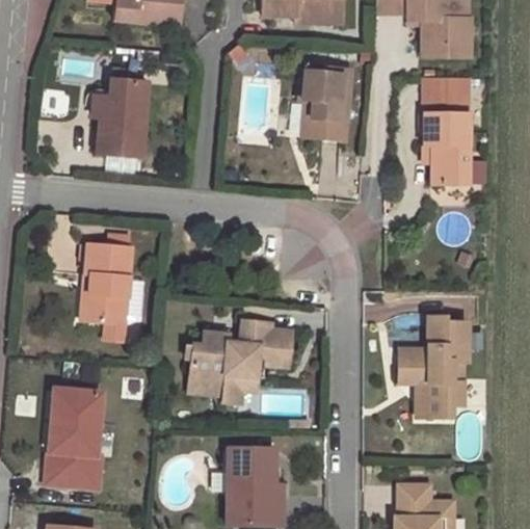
[(87,0),(115,2),(113,21),(180,26),(181,0),(87,0)]
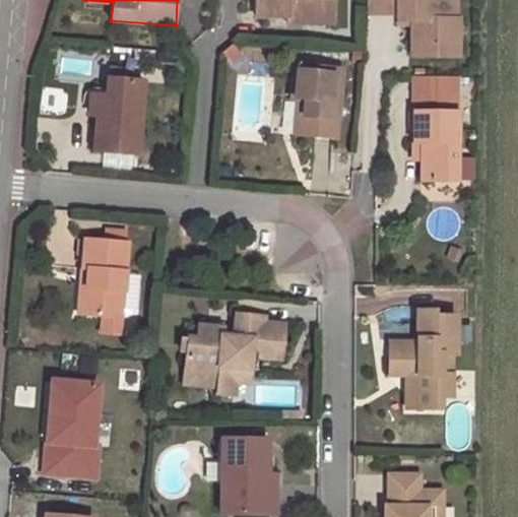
[(308,13),(334,12),(334,0),(256,0),(256,14),(290,13),(289,6),(300,5),(308,13)]
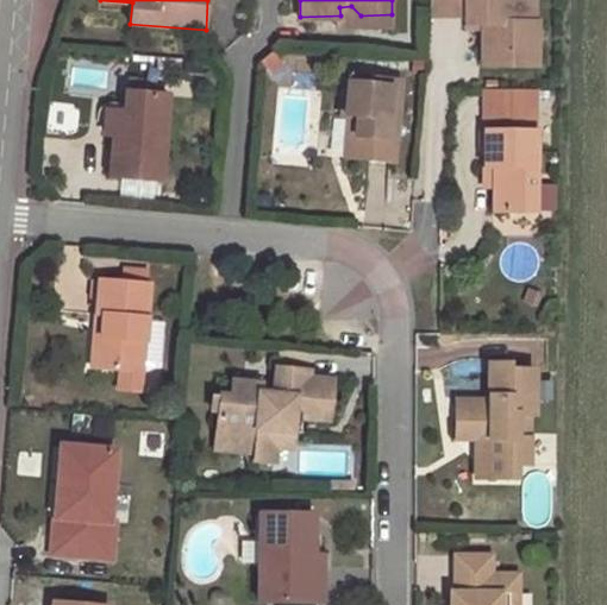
[(429,0),(429,10),(464,10),(464,17),(482,17),(481,60),(534,60),(536,17),(518,17),(518,0),(429,0)]
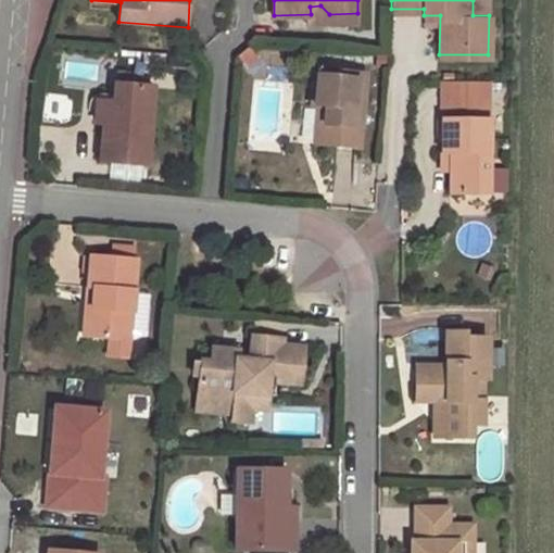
[(473,0),(473,15),(489,15),(488,0),(473,0)]
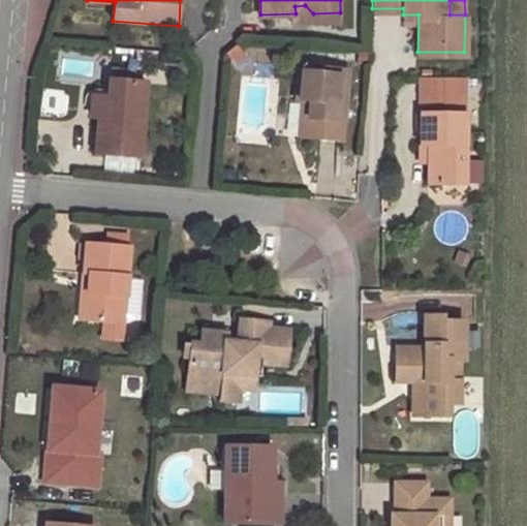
[(296,13),(296,20),(340,19),(340,12),(313,13),(305,5),(295,6),(296,13)]
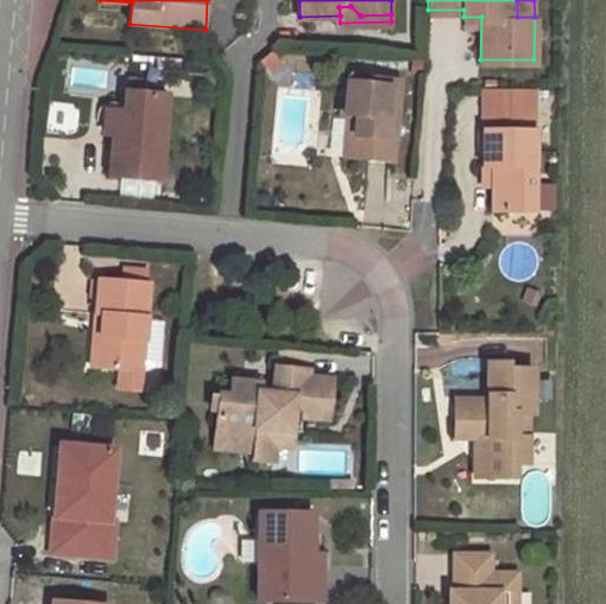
[(353,115),(349,156),(391,159),(398,78),(343,72),(340,114),(346,114),(353,115)]
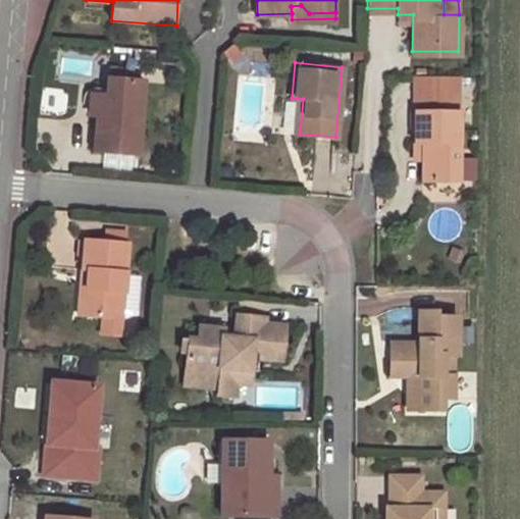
[(415,73),(415,109),(460,110),(460,74),(415,73)]
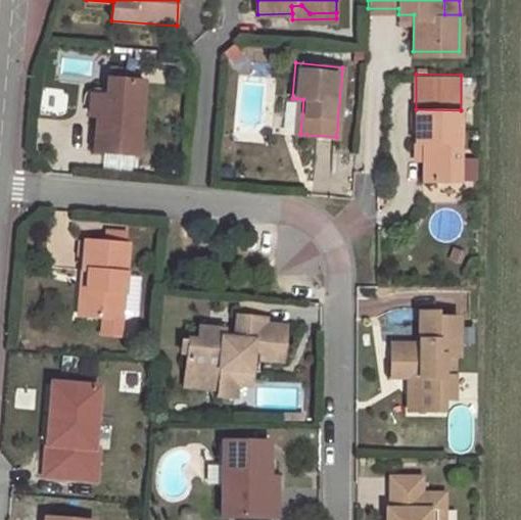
[(105,113),(97,113),(93,150),(137,154),(144,81),(109,77),(107,93),(105,113)]
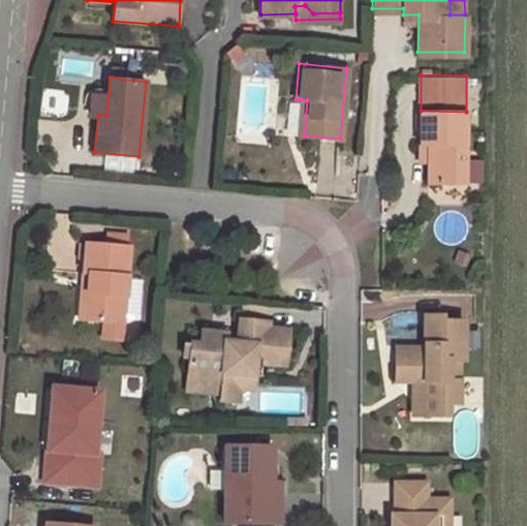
[(91,113),(98,115),(106,115),(109,94),(96,93),(93,94),(91,113)]
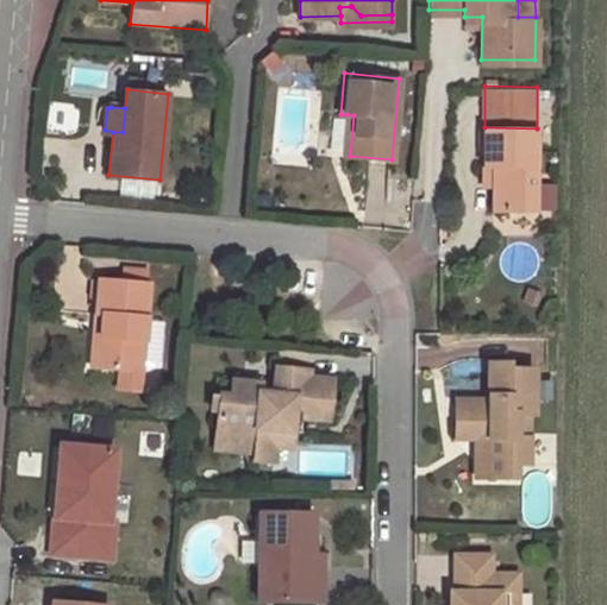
[(354,115),(346,114),(343,155),(350,156),(354,115)]
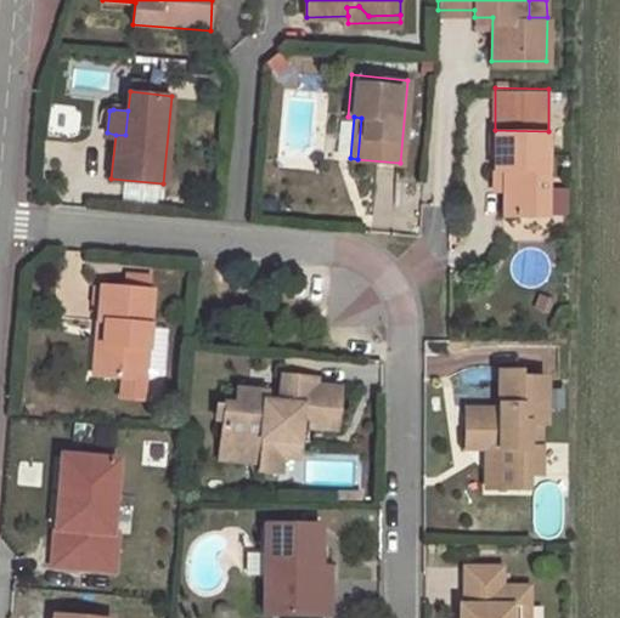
[(548,131),(495,130),(495,169),(505,169),(505,214),(547,214),(548,131)]
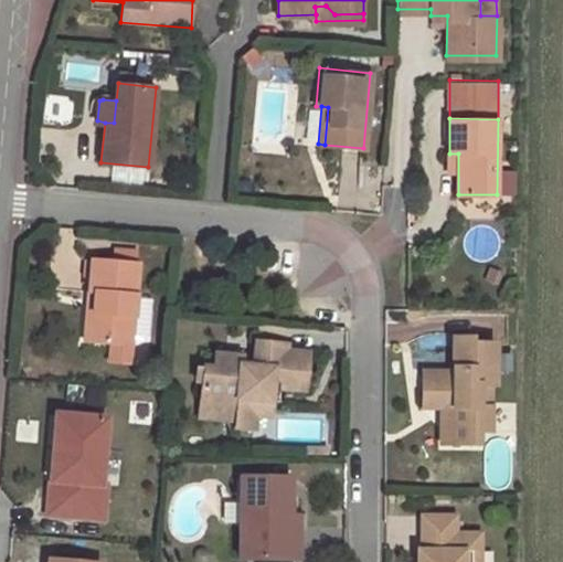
[(95,310),(88,310),(86,338),(133,342),(134,337),(137,296),(140,262),(94,257),(91,287),(97,289),(95,310)]
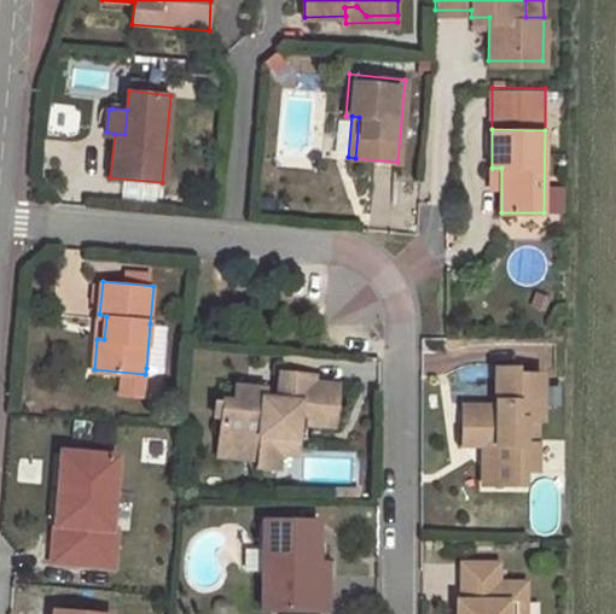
[(99,314),(97,339),(104,339),(106,316),(99,314)]
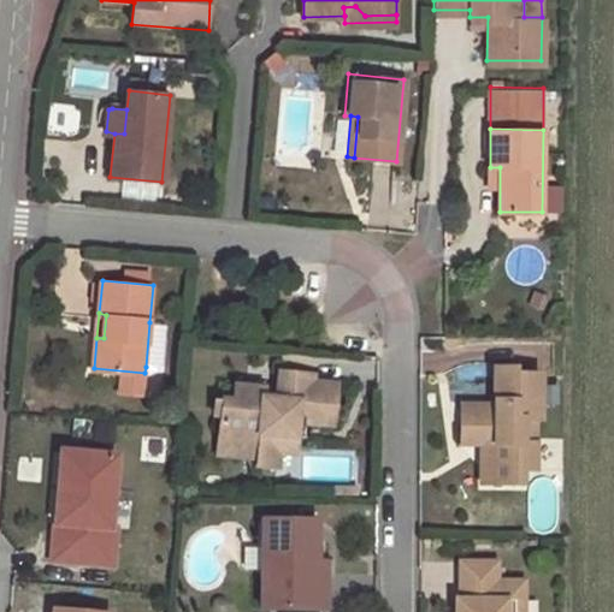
[(167,324),(149,322),(146,367),(159,368),(164,363),(167,324)]
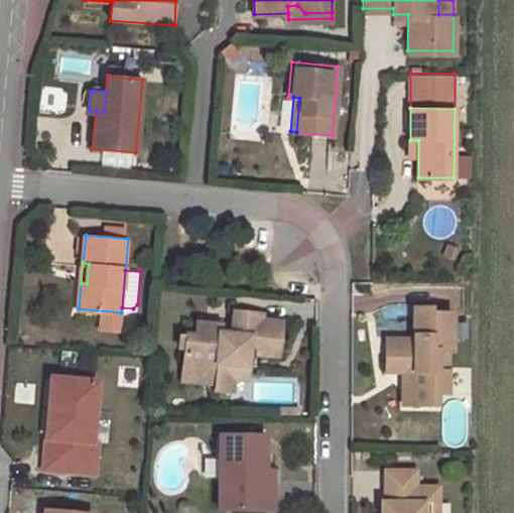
[(432,305),(415,305),(414,337),(386,336),(386,355),(414,355),(414,368),(409,368),(408,401),(437,402),(437,390),(447,390),(448,348),(453,349),(454,310),(432,310),(432,305)]
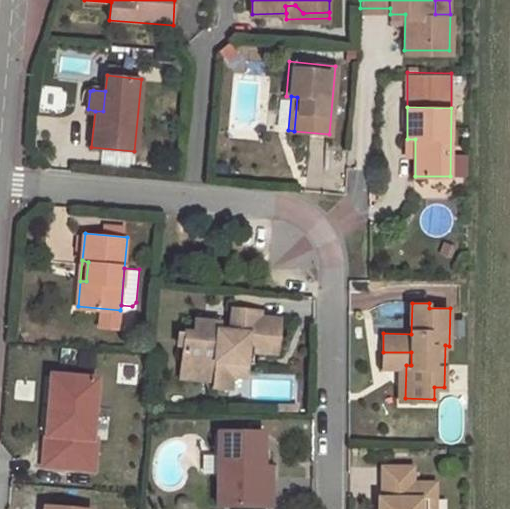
[(218,319),(194,317),(193,330),(178,329),(177,341),(183,342),(181,358),(213,362),(211,377),(211,383),(229,385),(230,372),(244,374),(246,359),(234,358),(236,342),(252,344),(251,348),(275,350),(278,317),(258,315),(258,309),(231,306),(229,328),(217,327),(218,319)]
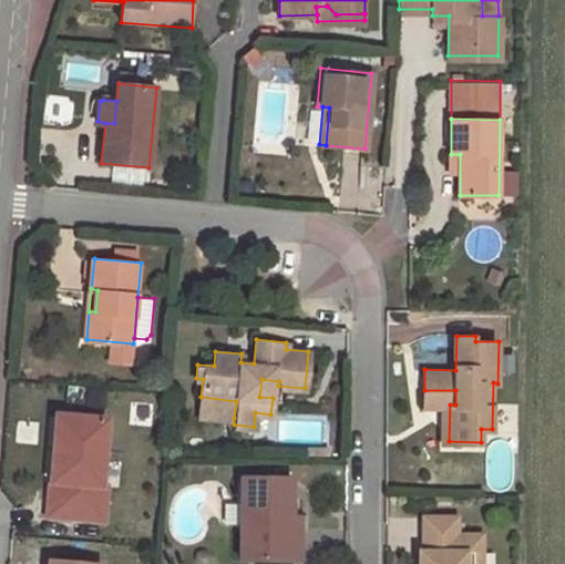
[(277,399),(278,386),(279,381),(262,379),(259,397),(273,398),(277,399)]
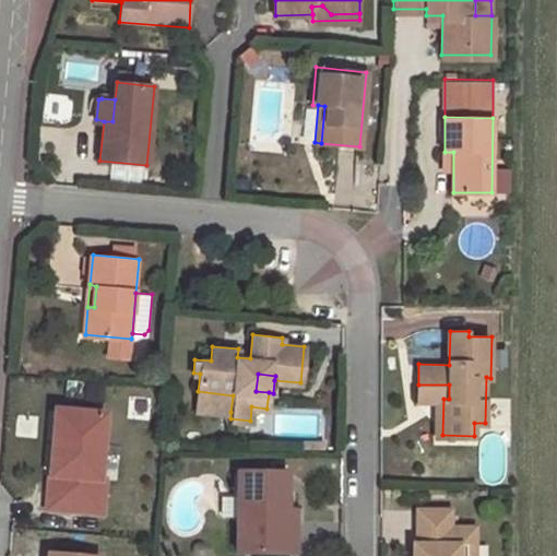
[(449,385),(418,385),(418,401),(437,401),(437,435),(442,435),(443,399),(449,399),(449,385)]
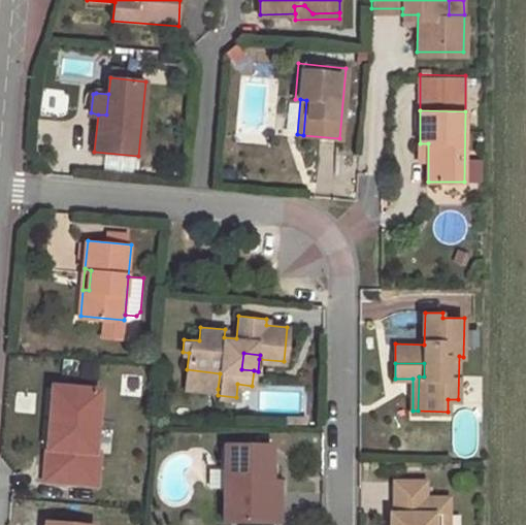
[(220,373),(187,369),(186,385),(218,389),(220,373)]
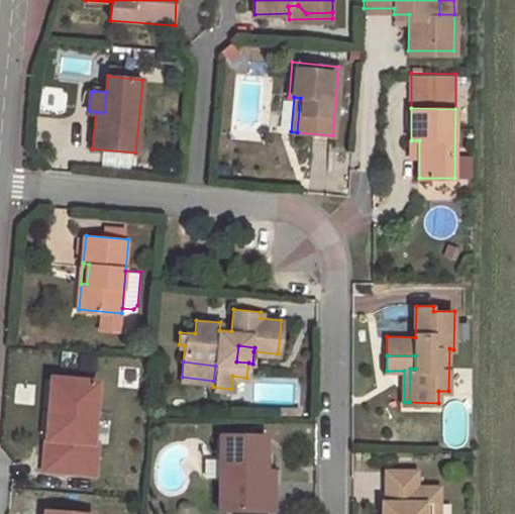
[(55,436),(53,469),(97,473),(99,439),(95,439),(99,380),(53,375),(47,435),(55,436)]
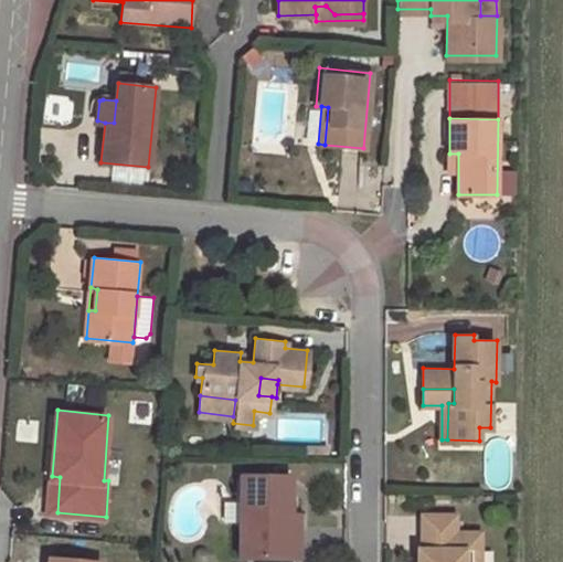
[(290,494),(290,475),(240,474),(238,557),(282,557),(283,515),(289,515),(290,494)]
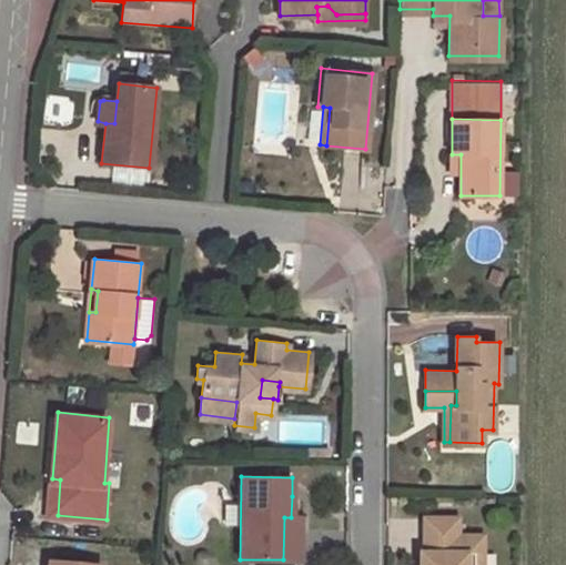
[(49,514),(58,515),(60,480),(52,478),(49,514)]
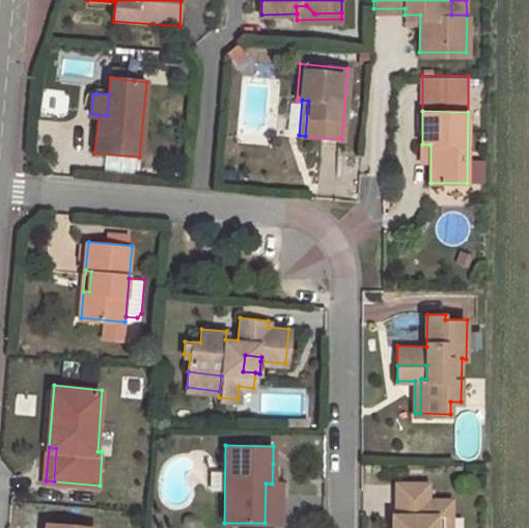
[(279,464),(273,464),(272,483),(266,483),(265,523),(278,523),(279,464)]
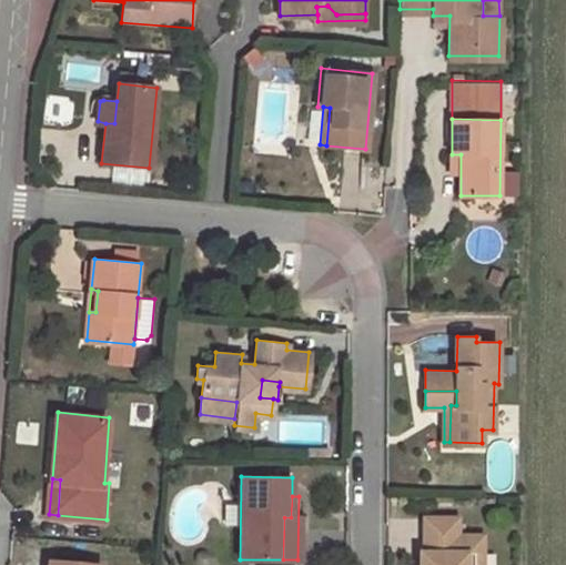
[(458,514),(425,514),(425,548),(421,548),(420,564),(466,564),(467,551),(484,551),(484,532),(458,532),(458,514)]
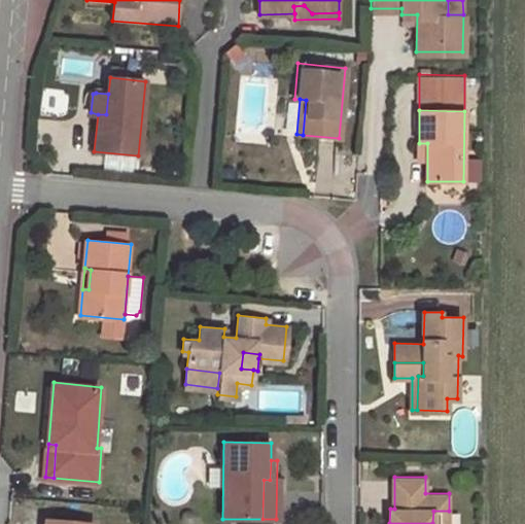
[(432,523),(448,523),(449,511),(433,511),(432,523)]
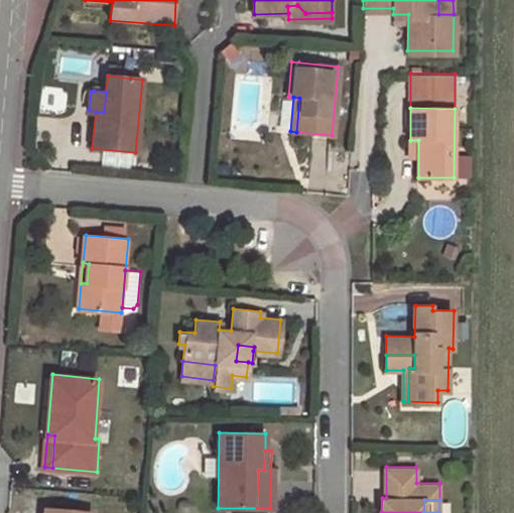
All buildings are outlined.
